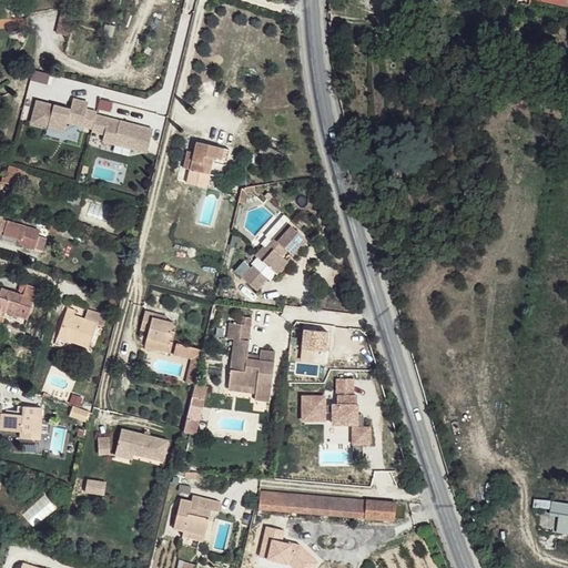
[(557,11),(559,3),(544,0),(531,0),(531,6),(557,11)]
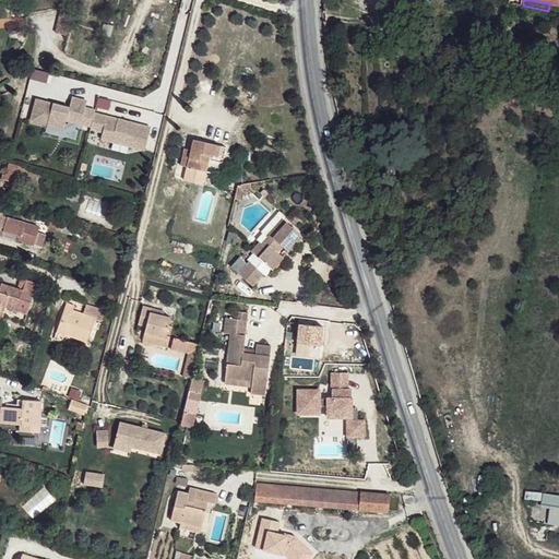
[(37,100),(32,121),(64,130),(67,121),(69,121),(70,115),(83,119),(86,109),(87,103),(73,98),(70,109),(37,100)]
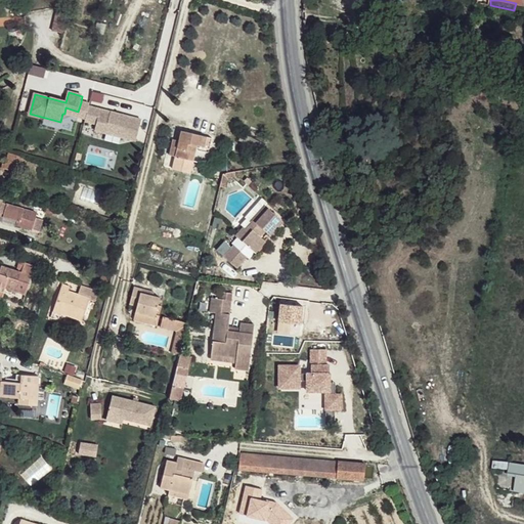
[(90,105),(81,102),(78,112),(66,107),(64,114),(86,120),(89,107),(90,105)]
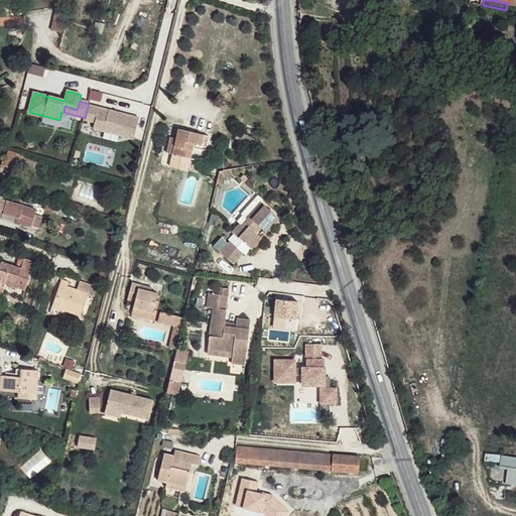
[(85,118),(84,121),(95,124),(99,109),(88,106),(85,118)]
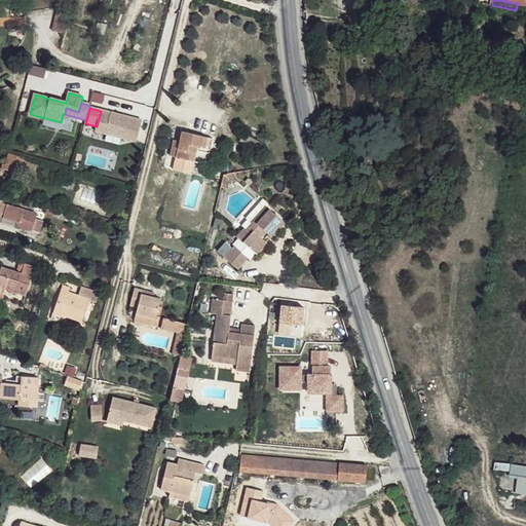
[(142,122),(101,111),(97,126),(97,127),(107,129),(106,136),(137,144),(142,122)]
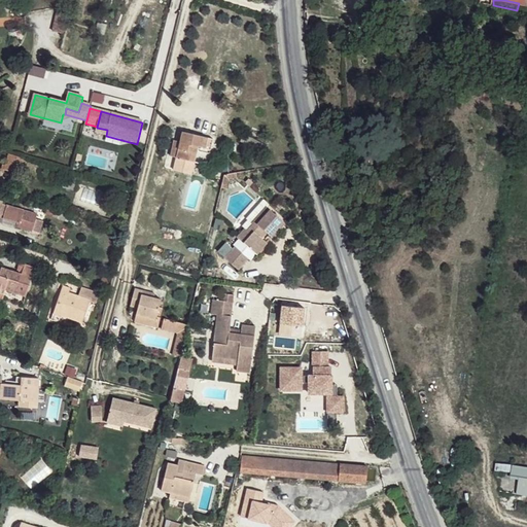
[(97,128),(95,133),(106,136),(107,130),(97,128)]
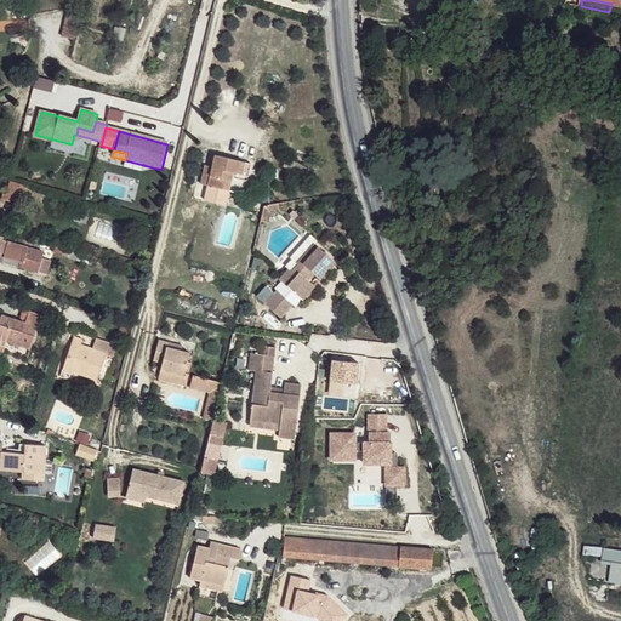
[(224,171),(241,176),(245,164),(209,153),(204,165),(197,163),(191,182),(220,189),(224,171)]
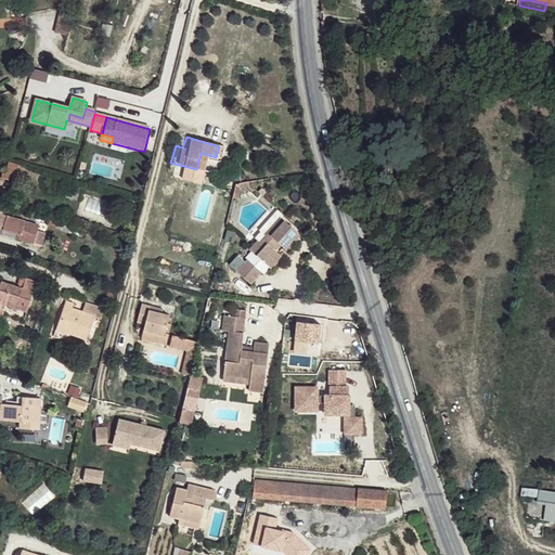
[(17,166),(7,163),(1,179),(12,182),(14,177),(17,166)]
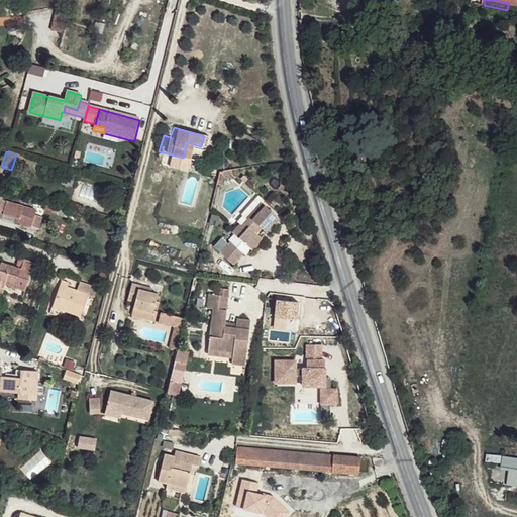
[(22,156),(16,154),(13,165),(19,167),(22,156)]
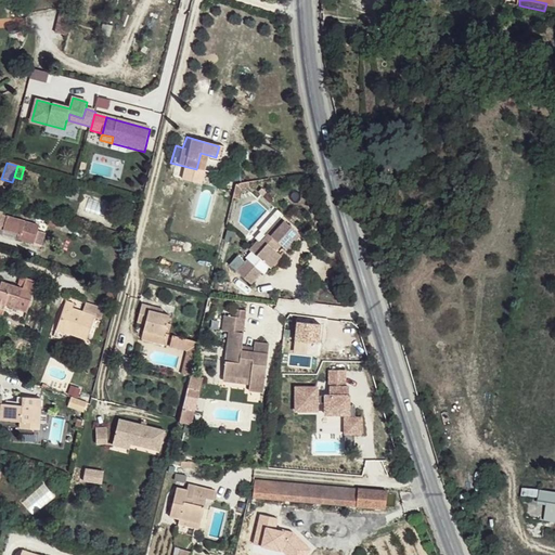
[(40,227),(2,215),(0,221),(0,224),(4,228),(4,230),(20,235),(18,239),(35,244),(40,227)]
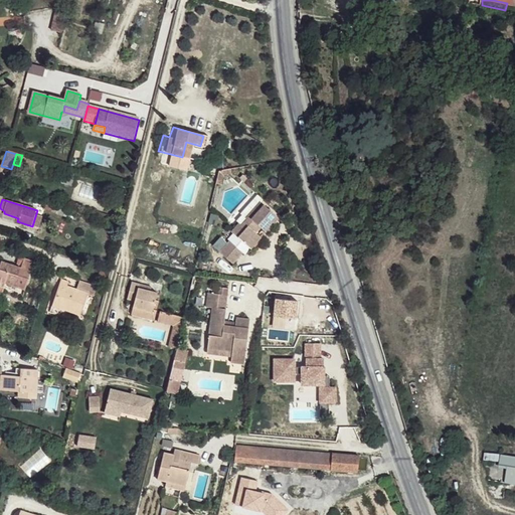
[(260,202),(245,218),(250,222),(244,229),(240,225),(239,223),(231,232),(250,248),(260,238),(252,231),(258,225),(265,232),(278,217),(260,202)]
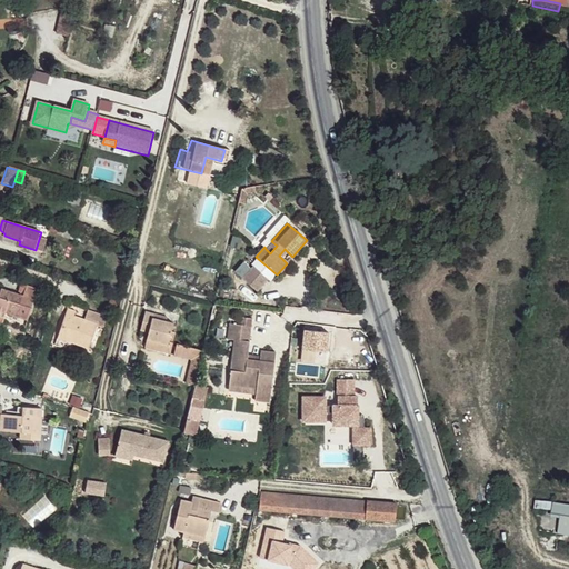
[(60,227),(50,225),(48,231),(57,235),(60,227)]
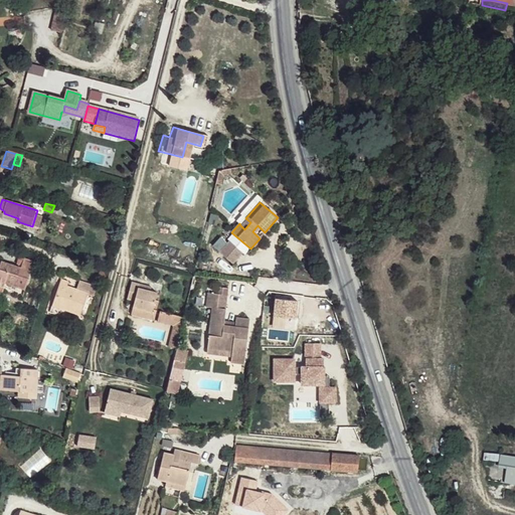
[(250,222),(245,218),(240,225),(244,229),(250,222)]
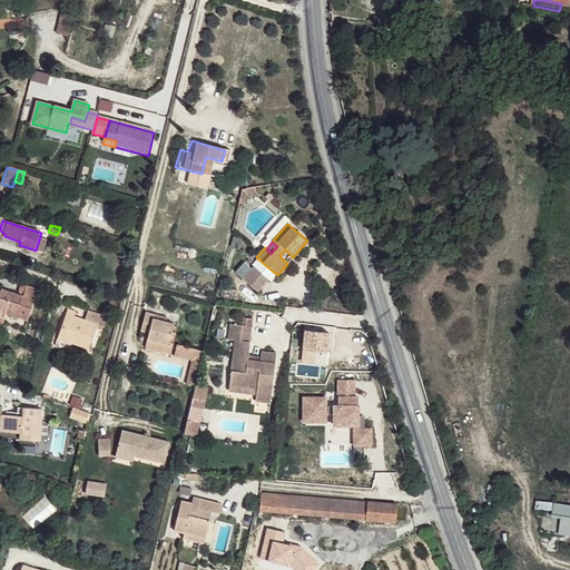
[(254,267),(255,268),(268,281),(271,282),(277,275),(261,261),(254,267)]
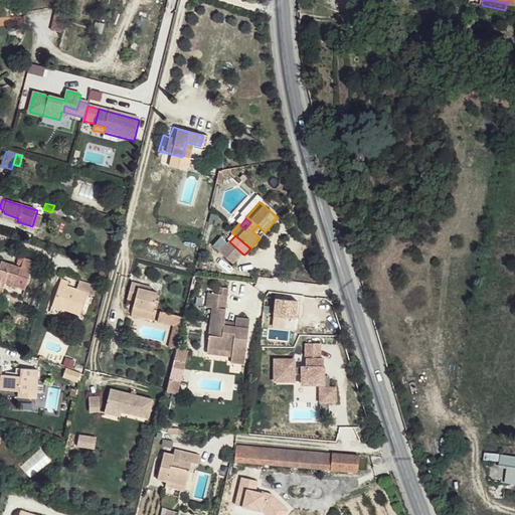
[(230,242),(220,253),(232,265),(242,253),(230,242)]
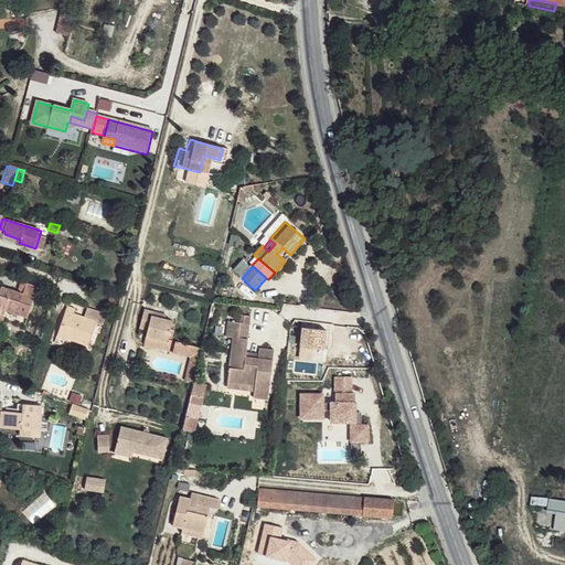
[(0,309),(6,311),(28,319),(34,298),(1,287),(0,291),(0,309)]
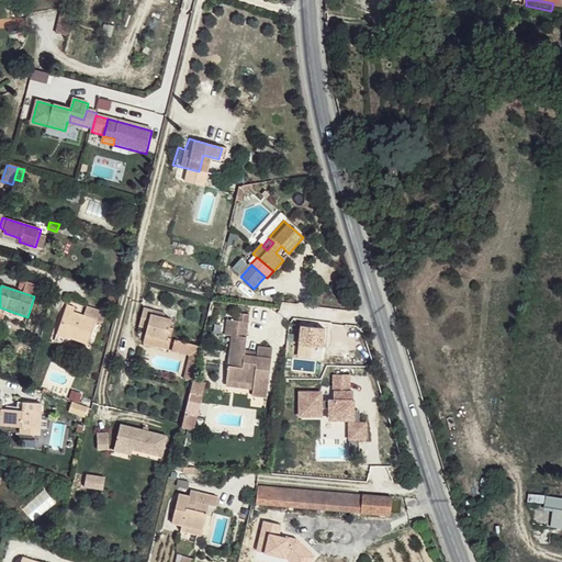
[(67,305),(57,335),(88,345),(97,319),(90,317),(89,318),(74,313),(76,307),(67,305)]
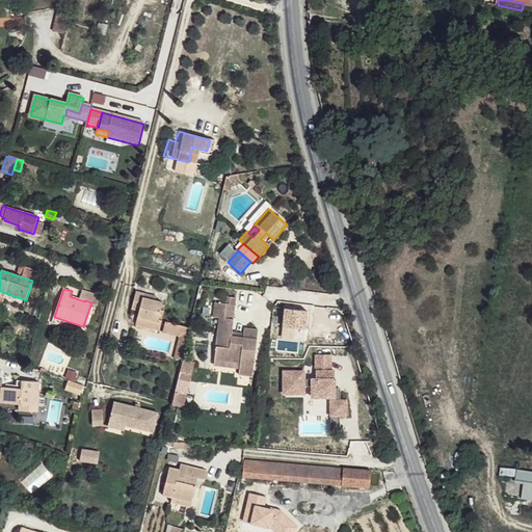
[(152,299),(153,296),(136,292),(132,310),(138,312),(138,318),(157,323),(162,302),(155,300),(152,299)]
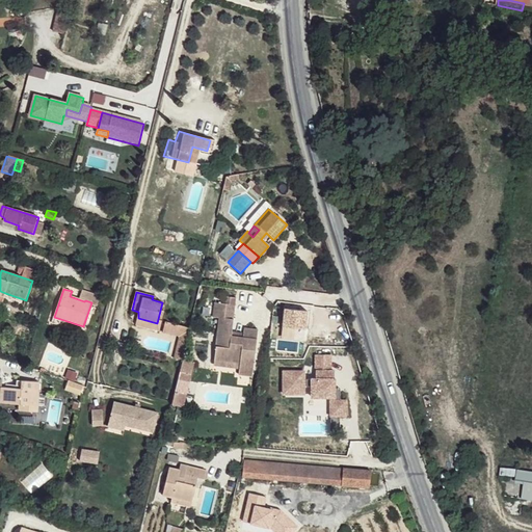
[(237,298),(224,297),(224,304),(236,306),(237,298)]
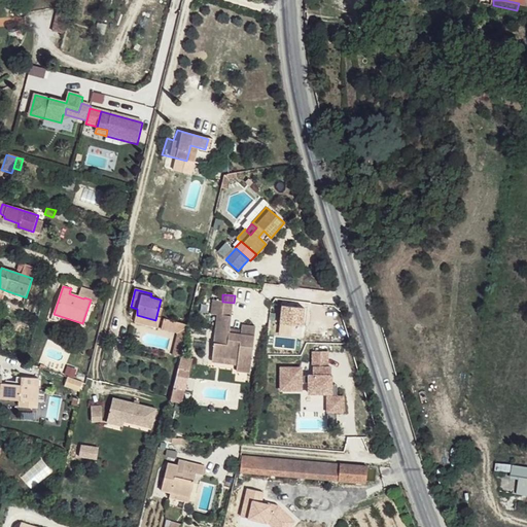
[(220,315),(222,302),(214,301),(212,315),(218,316),(213,356),(238,359),(237,372),(251,373),(256,326),(243,325),(242,331),(242,335),(231,334),(231,329),(232,316),(220,315)]
